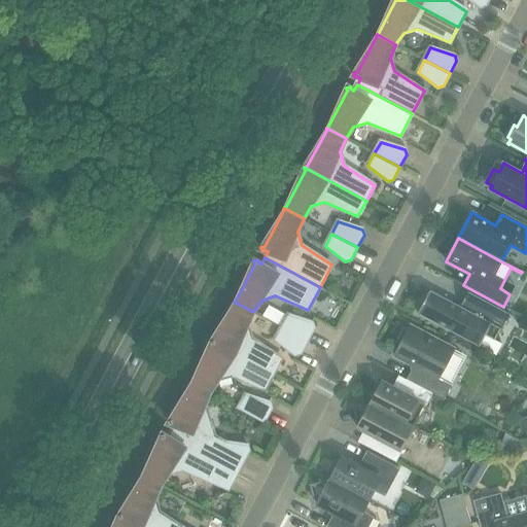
[(430,290),(418,314),(480,347),(485,336),(495,341),(500,329),(502,330),(511,315),(468,292),(460,307),(430,290)]
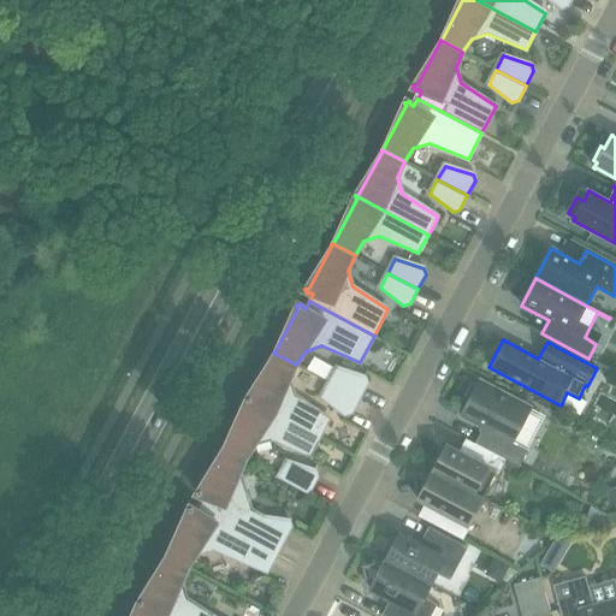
[(252,397),(247,398),(320,437),(330,419),(295,396),(289,380),(296,365),(273,353),(273,354),(274,354),(252,397)]
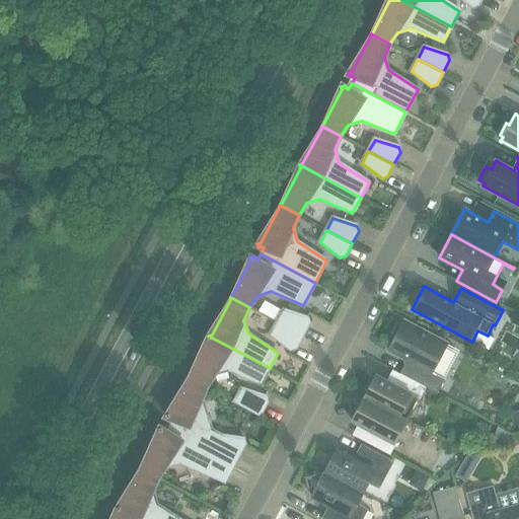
[(284,310),(278,322),(303,336),(309,323),(307,318),(284,310)]
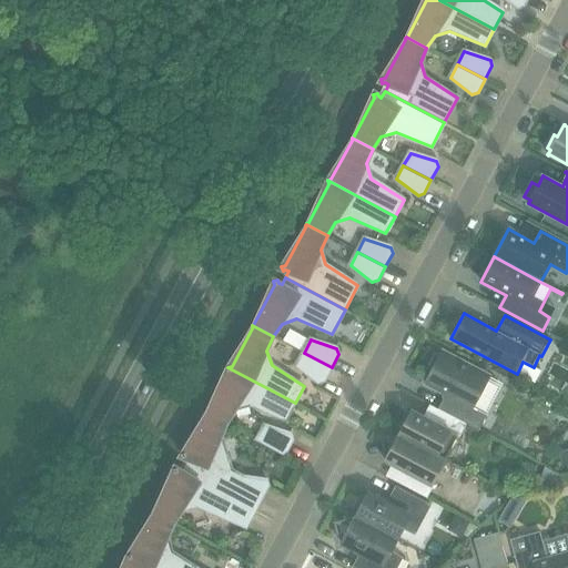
[(439,411),(478,432),(487,415),(473,407),(489,376),(443,352),(440,355),(435,355),(429,365),(433,371),(426,384),(443,393),(445,401),(439,411)]
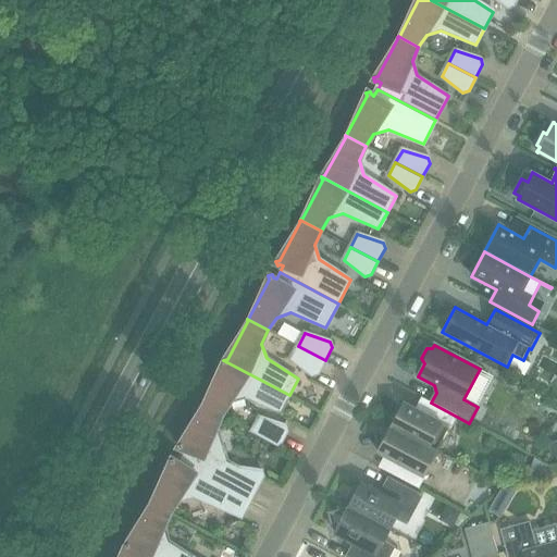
[(325,360),(298,346),(291,359),(312,375),(318,373),(325,360)]
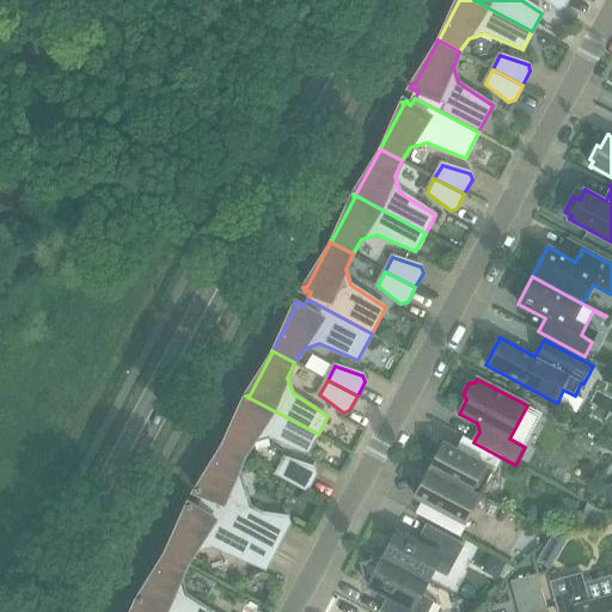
[(222,442),(222,444),(245,456),(254,441),(270,436),(308,453),(318,434),(245,396),(246,401),(224,444),(222,442)]
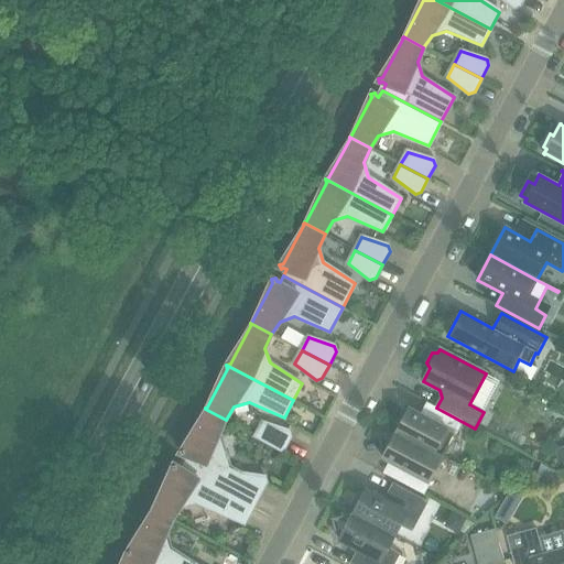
[(409,408),(396,433),(442,457),(455,434),(456,434),(463,422),(432,405),(425,416),(409,408)]
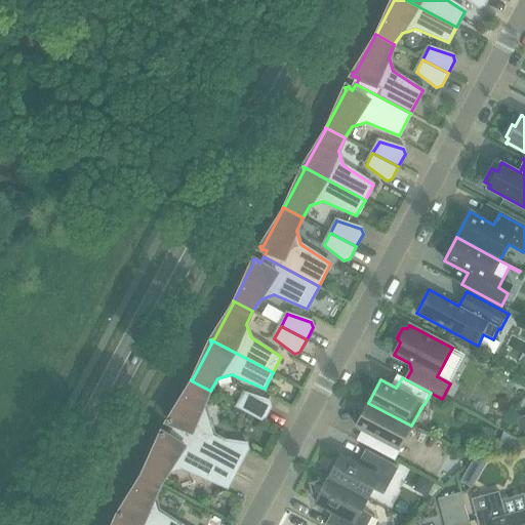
[(174,423),(168,436),(167,437),(235,473),(248,449),(246,444),(225,441),(214,435),(204,404),(210,391),(191,380),(191,381),(171,418),(168,419),(169,422),(171,422),(174,423)]
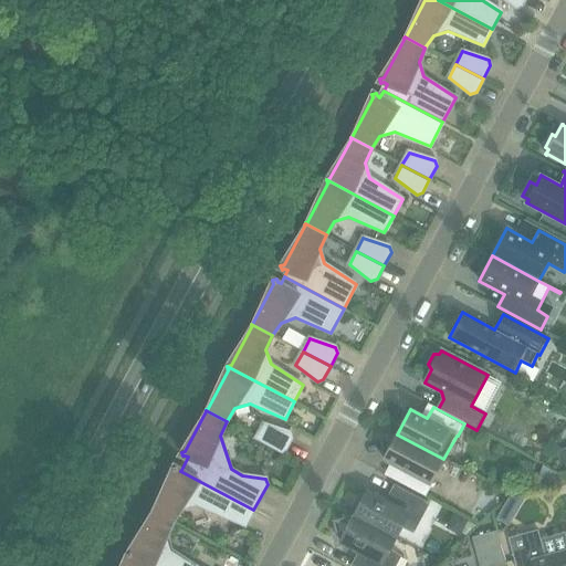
[(257,438),(284,453),(292,439),(290,433),(263,425),(257,438)]
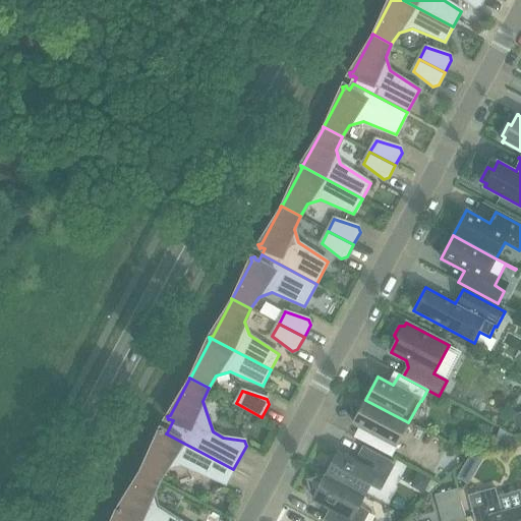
[(408,422),(365,400),(353,422),(368,431),(363,442),(392,457),(398,446),(397,445),(408,422)]
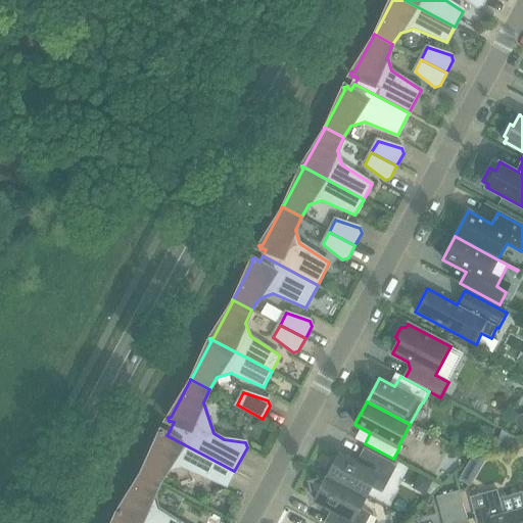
[(141,471),(140,472),(159,482),(168,470),(181,466),(227,485),(234,471),(167,435),(168,434),(164,433),(163,430),(159,431),(160,435),(141,472),(141,471)]
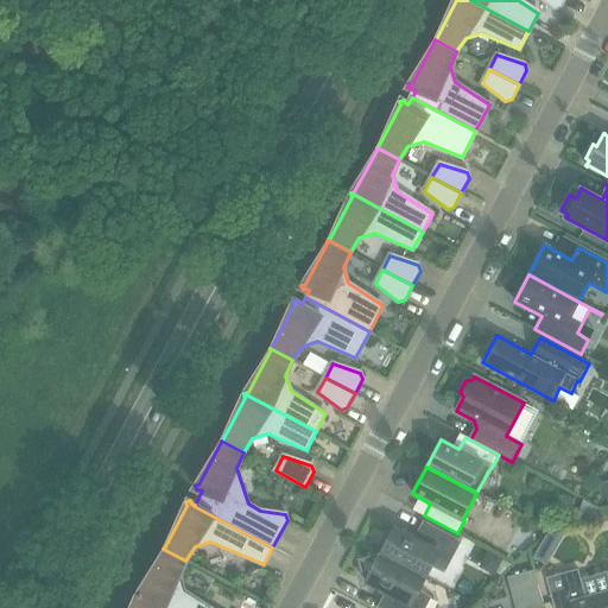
[(394,527),(380,555),(425,578),(432,567),(444,572),(461,542),(424,521),(415,538),(394,527)]
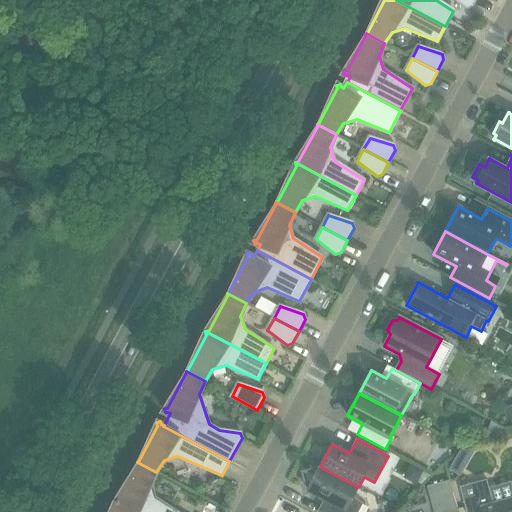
[(119,499),(115,500),(137,511),(176,511),(155,498),(151,485),(156,472),(137,462),(138,463),(119,499)]
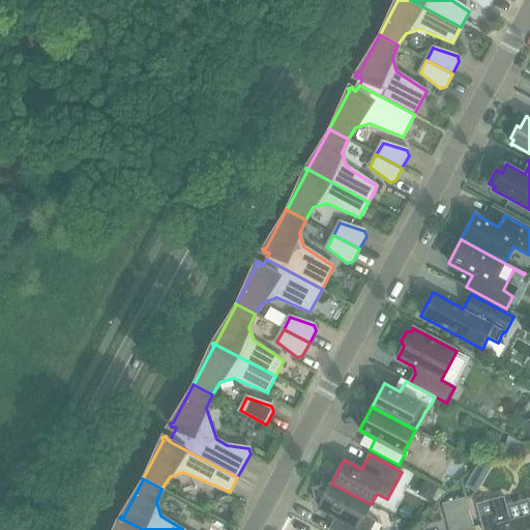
[(371,504),(331,483),(318,507),(336,517),(329,529),(371,529),(376,521),(365,514),(371,504)]
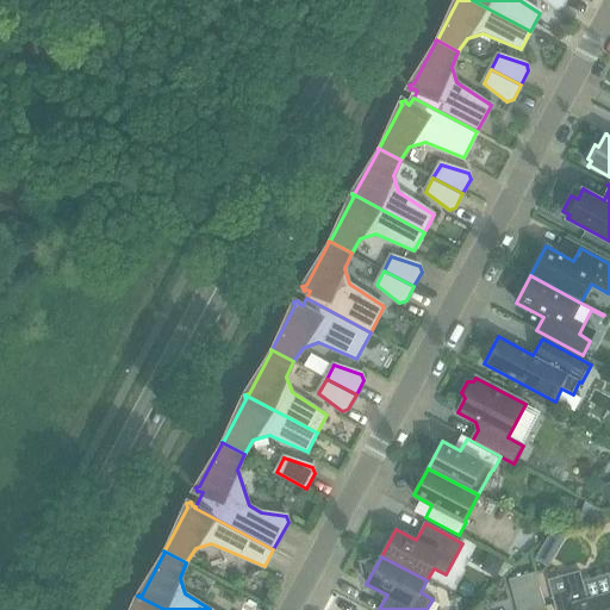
[(609,609),(609,595),(589,601),(580,571),(548,580),(555,609),(609,609)]
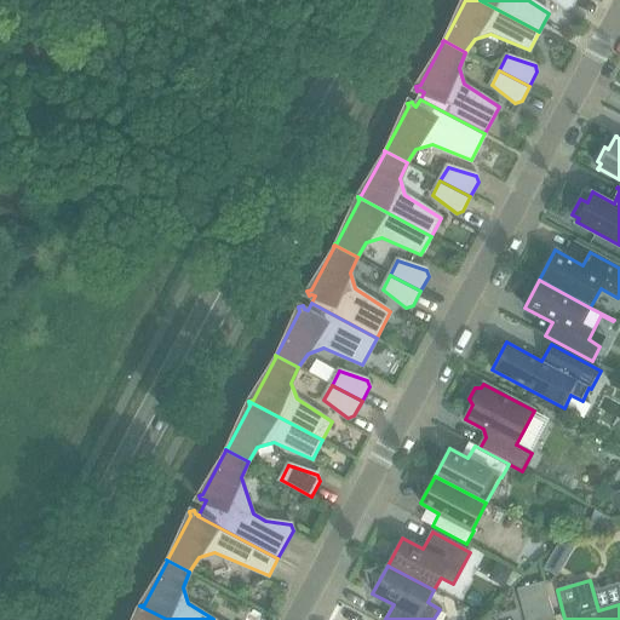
[(517,589),(524,619),(552,619),(555,619),(544,581),(517,589)]
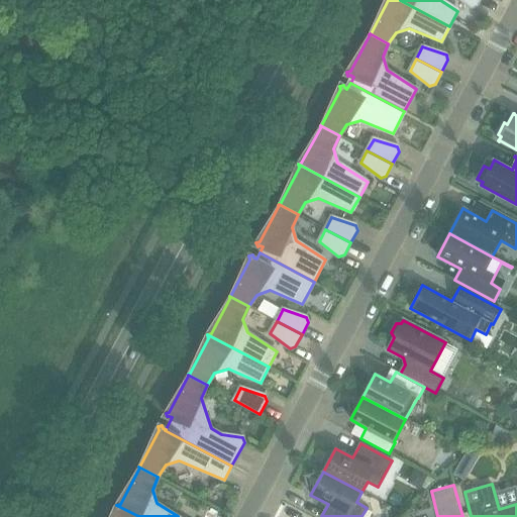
[(138,516),(116,505),(117,509),(112,516),(138,516)]
